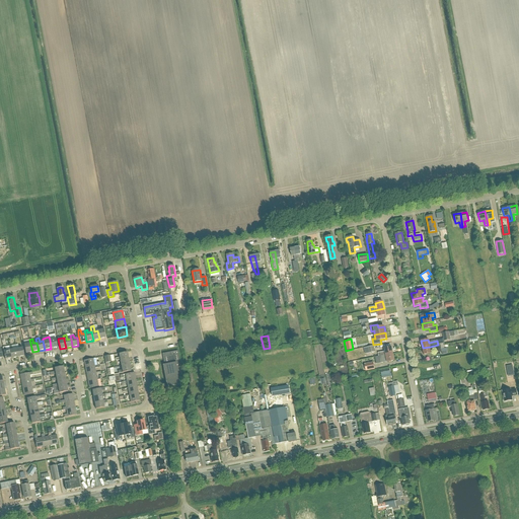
[(25,353),(32,352),(30,344),(24,345),(25,353)]
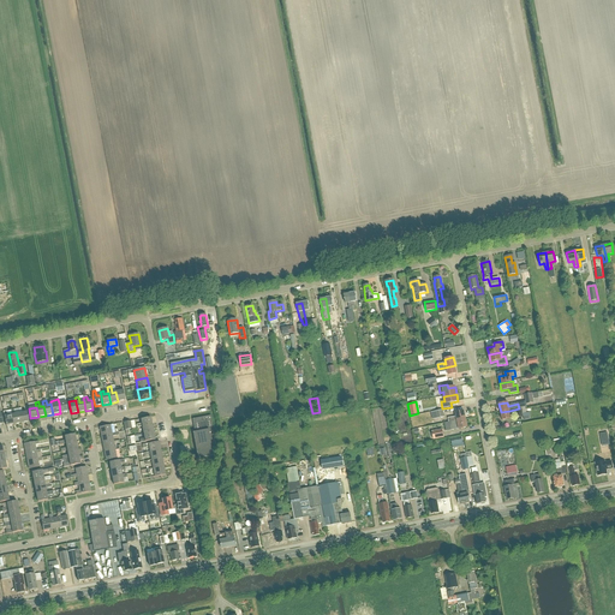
[(22,423),(29,422),(27,412),(22,413),(21,408),(18,410),(19,413),(22,423)]
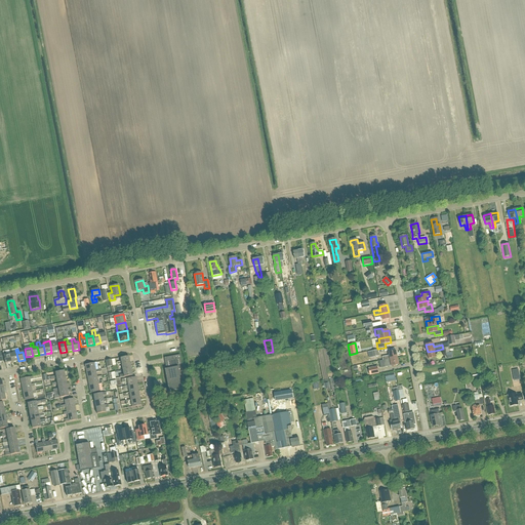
[(10,354),(12,363),(18,361),(16,353),(12,354),(12,350),(9,351),(10,354)]
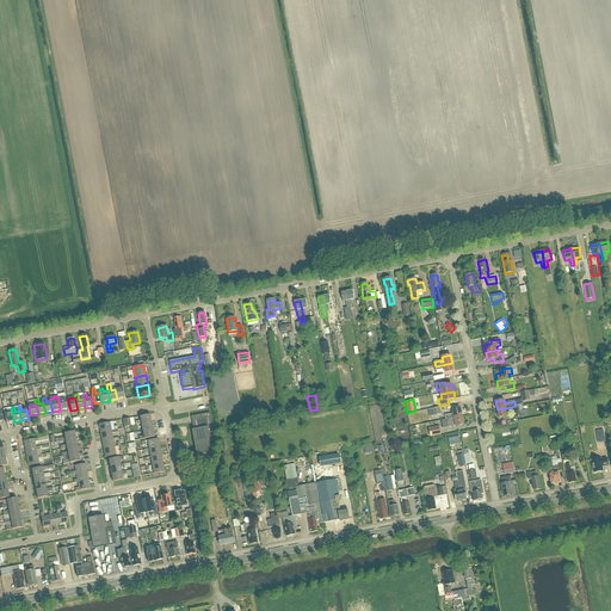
[(454,418),(462,417),(461,408),(452,411),(454,415),(451,415),(451,414),(445,417),(446,420),(454,419),(454,418)]
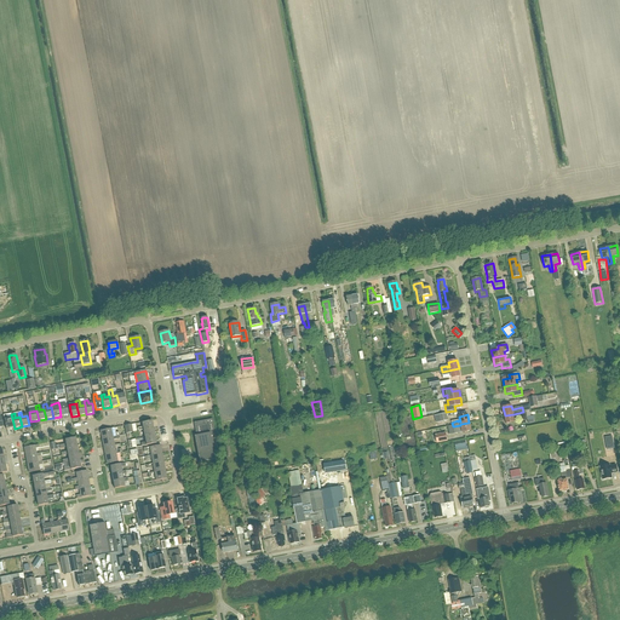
[(514,414),(505,415),(506,424),(515,423),(514,414)]
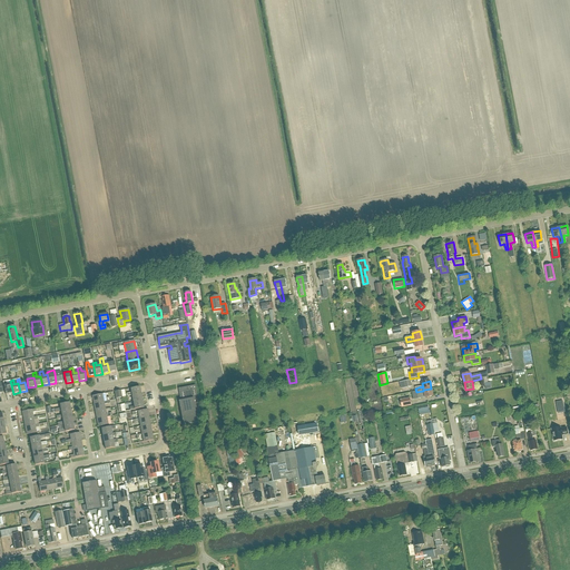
[(13,394),(11,384),(7,385),(6,382),(3,382),(6,395),(13,394)]
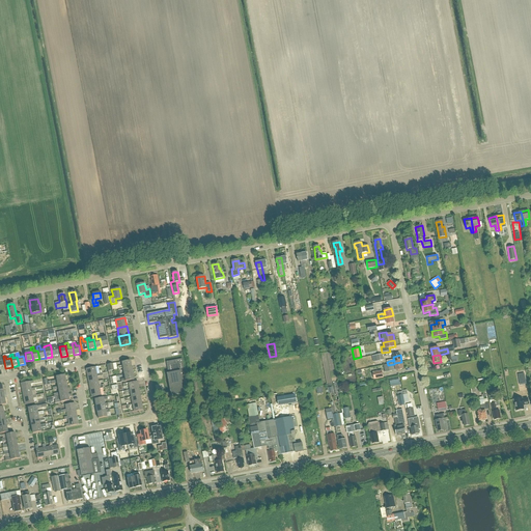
[(172,396),(185,393),(184,388),(188,387),(183,359),(168,362),(170,373),(167,373),(172,396)]
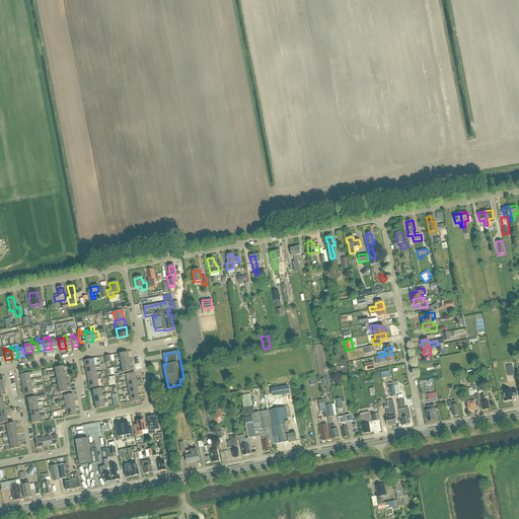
[(120,361),(129,359),(127,353),(119,354),(120,358),(116,359),(117,361),(120,361)]
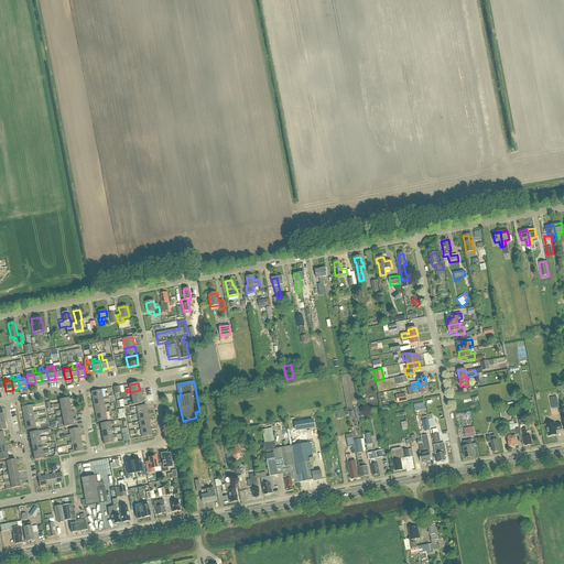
[(420,391),(421,393),(429,392),(426,384),(419,386),(419,387),(412,388),(413,396),(419,394),(419,391),(420,391)]
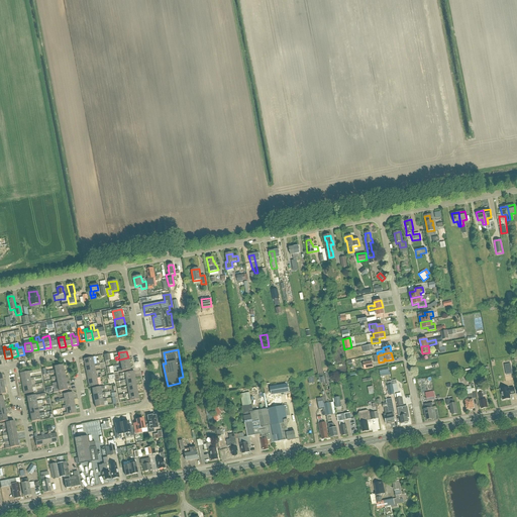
[(85,367),(94,365),(93,357),(84,359),(85,367)]
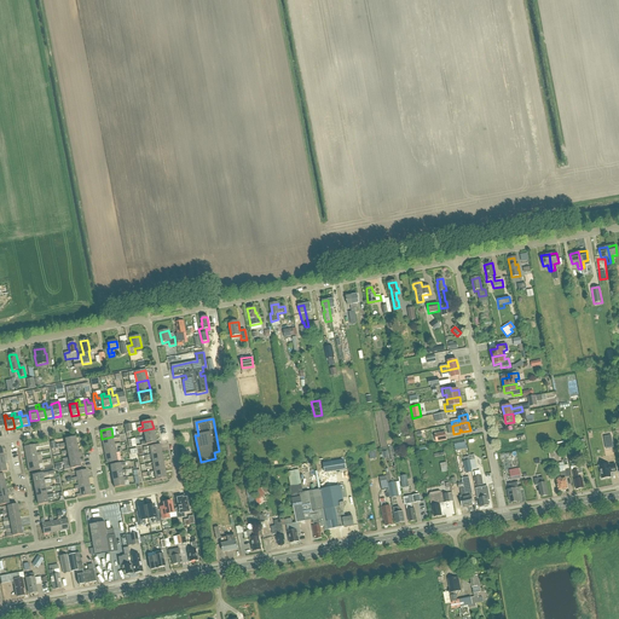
[(434,435),(437,443),(446,440),(445,433),(434,435)]
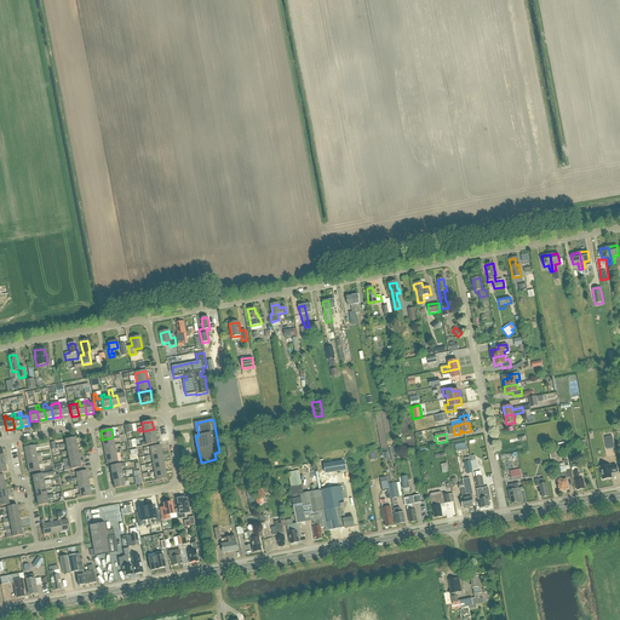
[(155,436),(145,438),(145,442),(142,443),(142,447),(156,443),(155,436)]
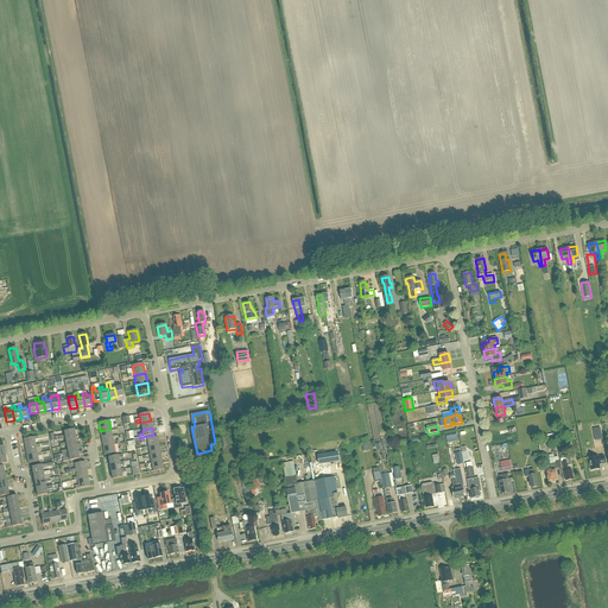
[(112,437),(111,429),(100,431),(101,439),(112,437)]
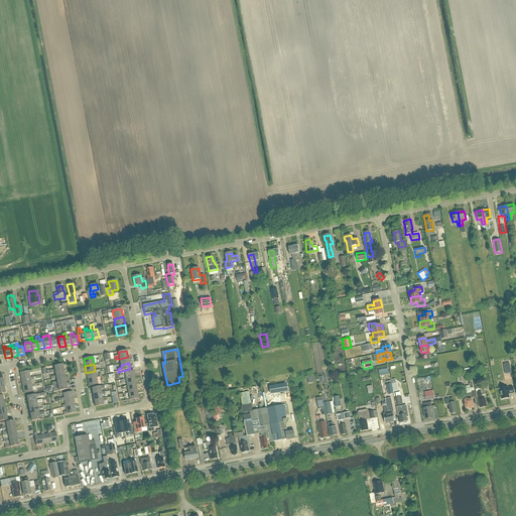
[(55,373),(63,371),(62,365),(54,366),(54,370),(49,371),(49,374),(55,373)]
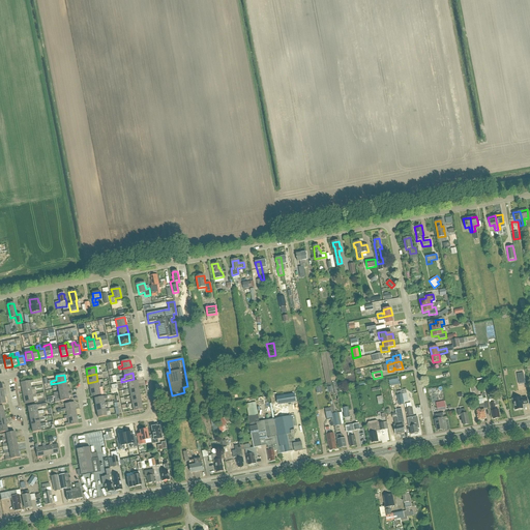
[(31,388),(30,383),(33,383),(33,380),(21,383),(22,390),(31,388)]
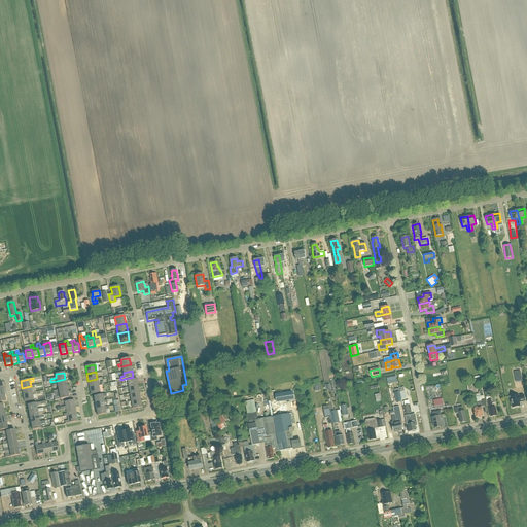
[(53,388),(58,387),(66,385),(65,379),(57,381),(57,384),(51,385),(53,388)]
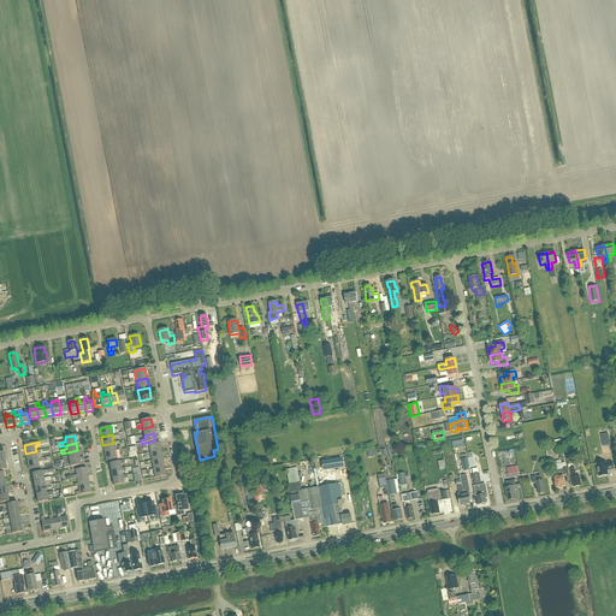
[(105,452),(116,451),(113,443),(102,445),(105,452)]
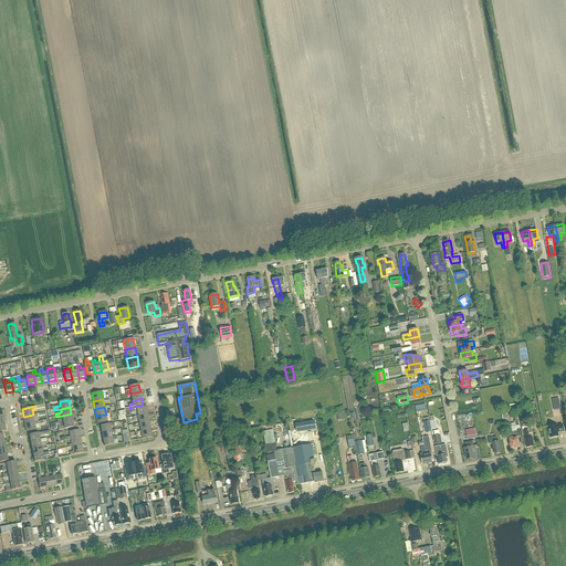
[(138,417),(148,415),(146,407),(136,409),(138,417)]
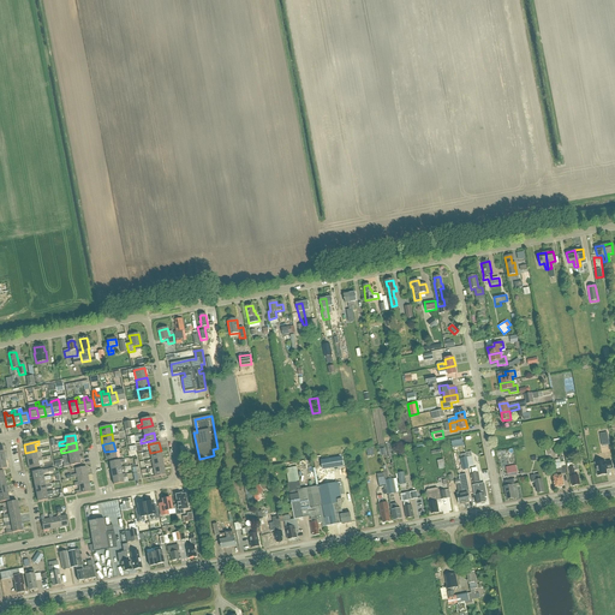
[(37,459),(36,453),(41,453),(40,449),(36,451),(25,453),(27,461),(37,459)]
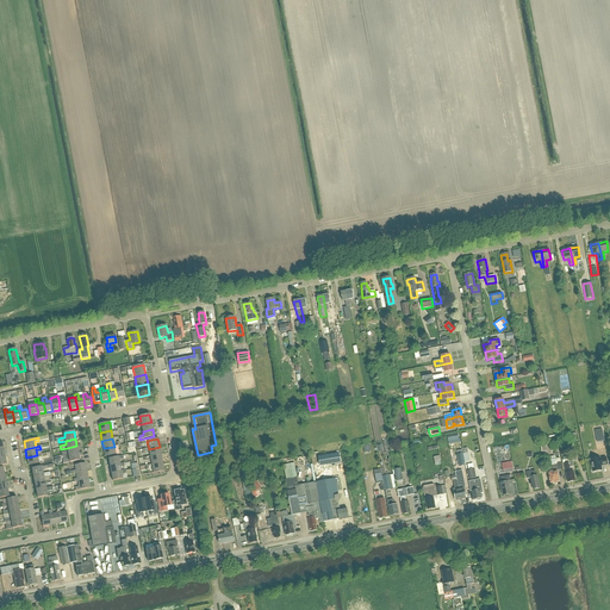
[(68,455),(79,453),(76,446),(67,448),(68,452),(61,453),(62,456),(68,455)]
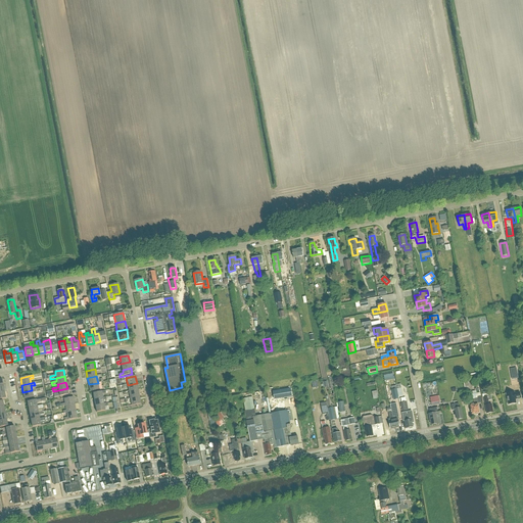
[(98,383),(89,384),(90,392),(99,390),(98,383)]
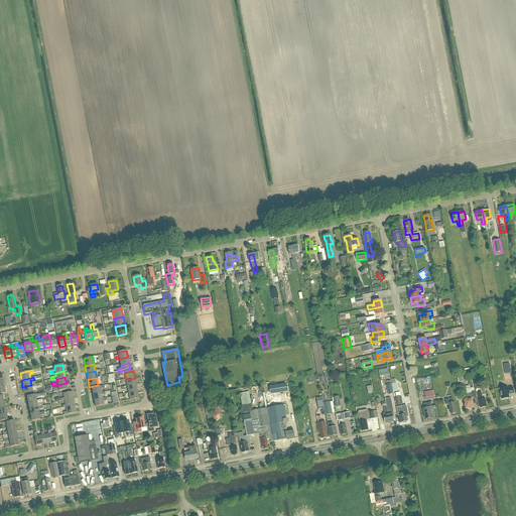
[(127,386),(136,385),(135,378),(126,380),(127,386)]
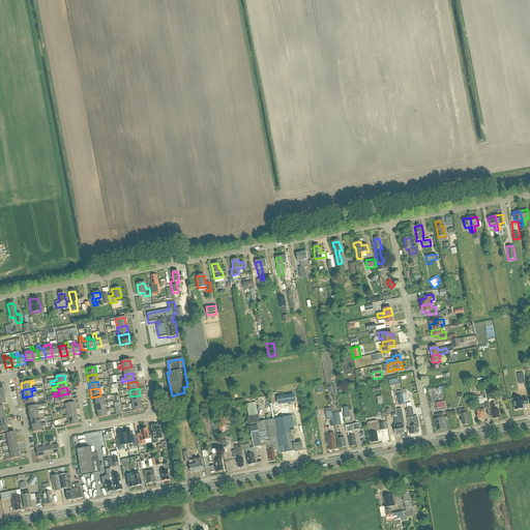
[(68,393),(59,395),(60,399),(54,400),(55,403),(69,401),(68,393)]
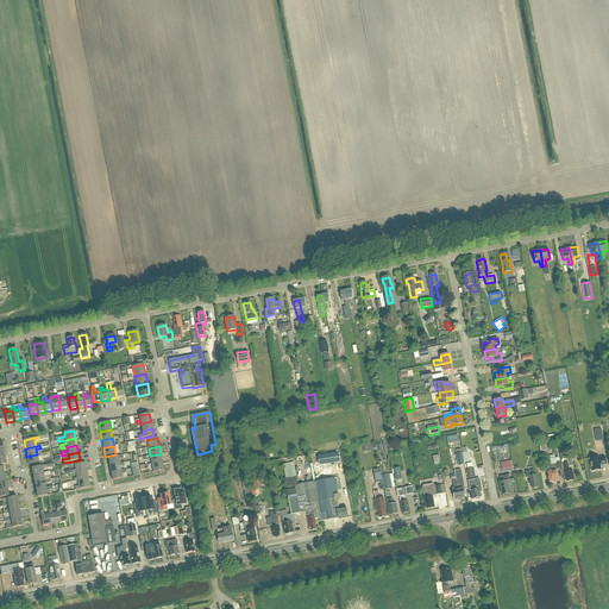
[(37,454),(26,457),(29,465),(39,463),(38,457),(42,457),(42,453),(37,454)]
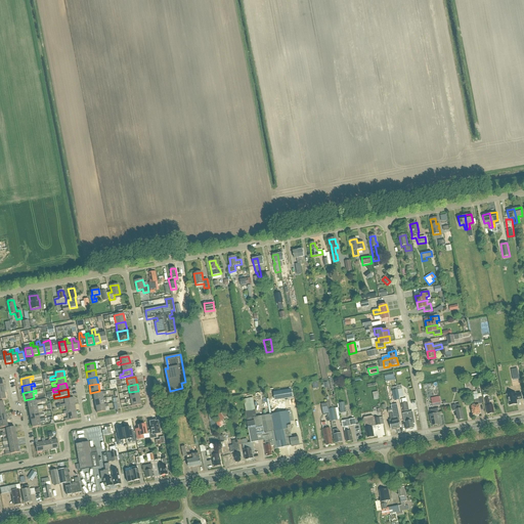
[(130,399),(139,398),(138,391),(129,392),(130,399)]
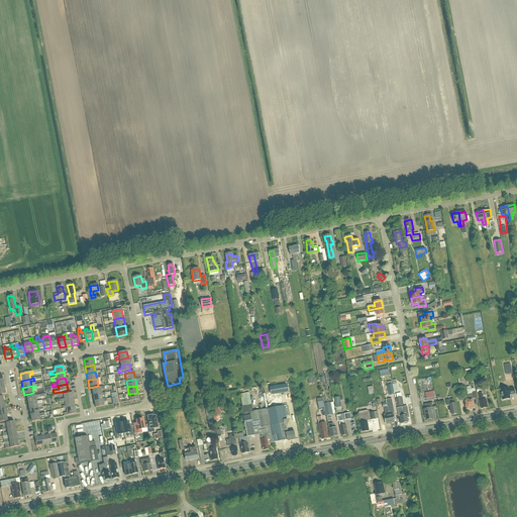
[(93,395),(101,394),(101,390),(104,389),(103,387),(100,388),(92,389),(93,395)]
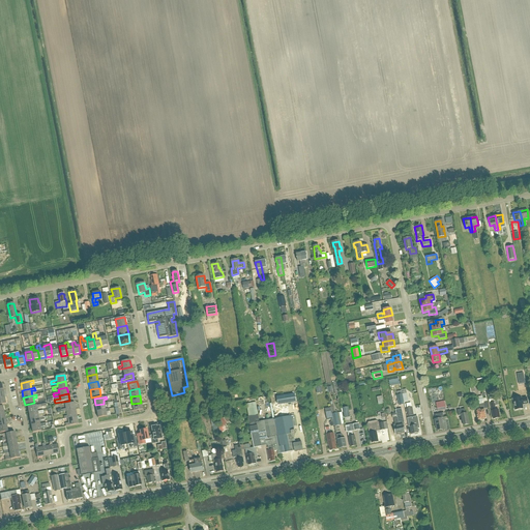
[(523,409),(523,405),(524,405),(528,404),(527,398),(521,399),(521,398),(512,399),(514,410),(523,409)]
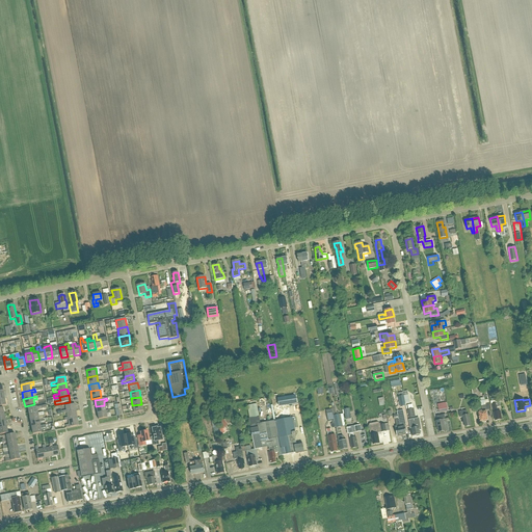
[(480,422),(487,421),(486,410),(490,409),(489,403),(485,404),(485,405),(481,406),(482,411),(478,411),(480,422)]
